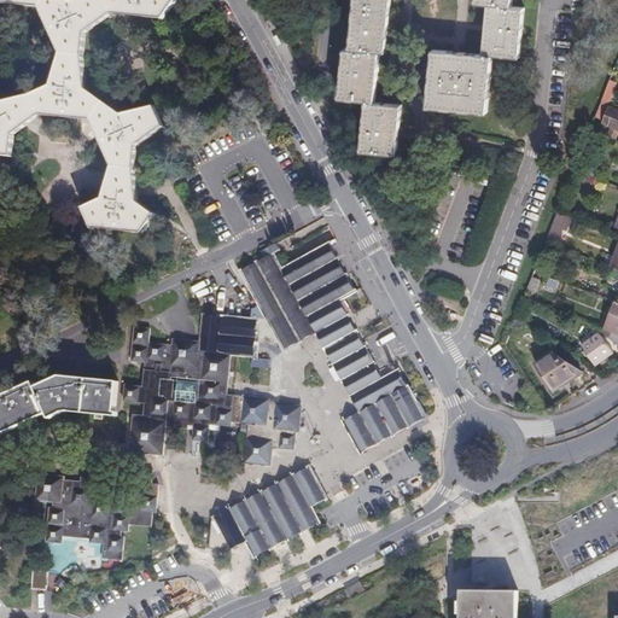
[(0,100),(0,155),(10,155),(11,135),(36,116),(91,118),(110,168),(100,198),(82,209),(88,231),(141,233),(155,215),(136,203),(133,168),(136,146),(161,128),(153,106),(120,115),(85,87),(80,54),(82,34),(109,13),(162,17),(173,0),(73,0),(68,1),(65,0),(0,0),(0,3),(38,5),(58,52),(51,85),(28,94),(0,100)]
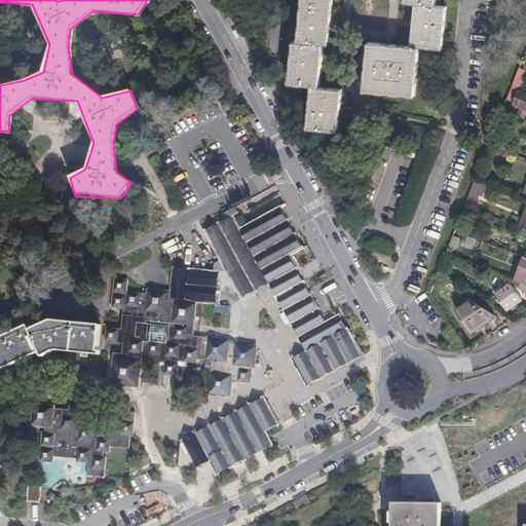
[(330,0),(299,0),(295,39),(321,42),(326,42),(330,0)]
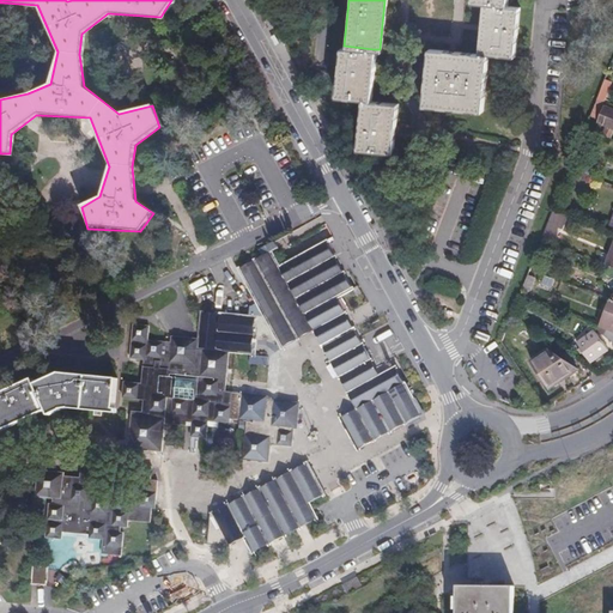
[(509,6),(483,4),(479,52),(490,53),(516,55),(521,7),(509,6)]
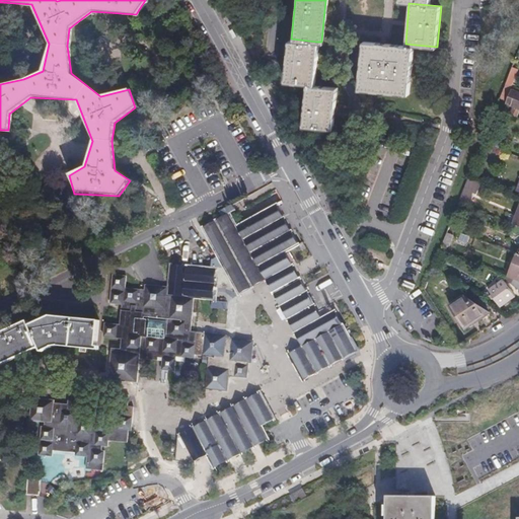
[(291,39),(284,39),(280,81),(306,83),(312,84),(316,42),(291,39)]
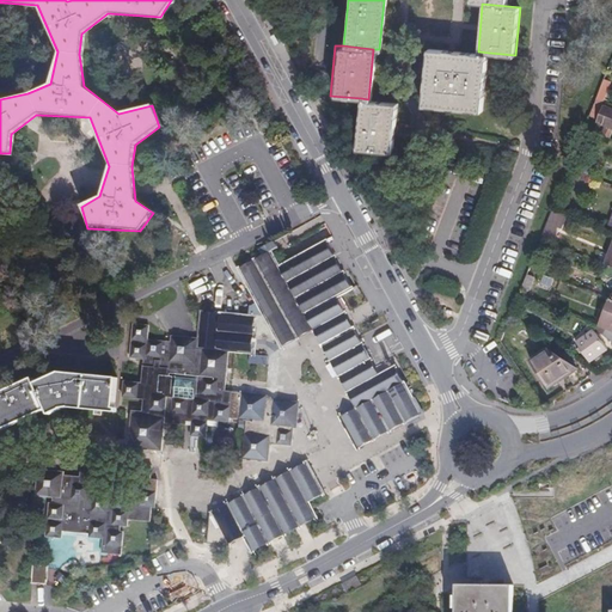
[(478,51),(426,47),(420,108),(483,115),(489,53),(478,51)]
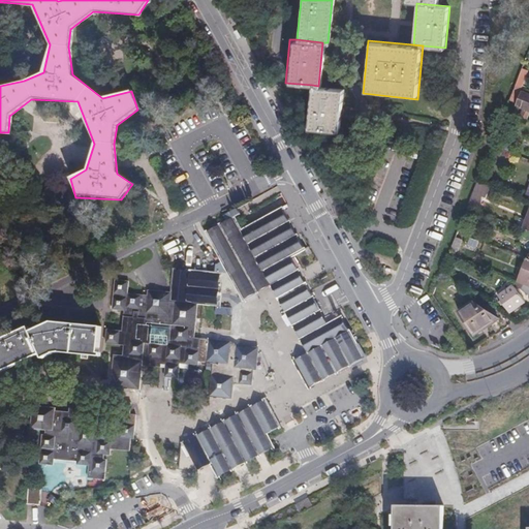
[(524,70),(518,68),(510,86),(517,88),(524,70)]
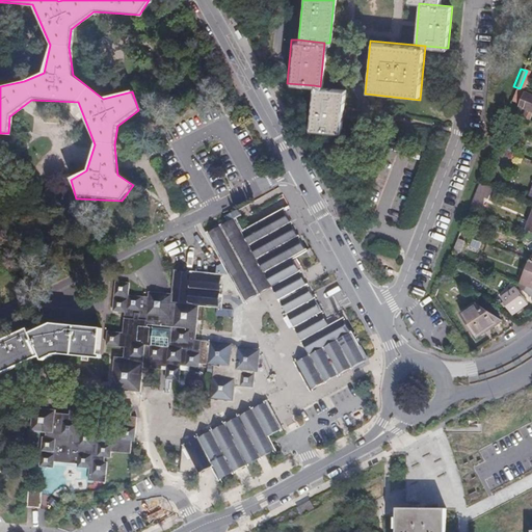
[(314,85),(310,129),(339,132),(343,88),(320,86),(314,85)]
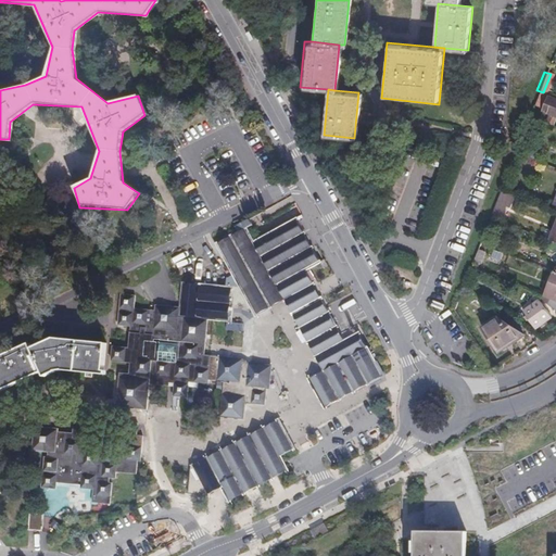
[(543,92),(536,90),(532,103),(539,105),(543,92)]
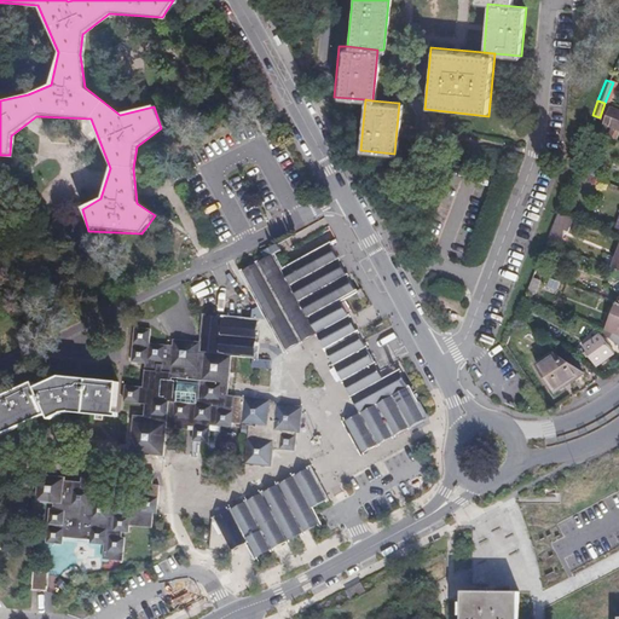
[(618,111),(607,106),(601,123),(609,127),(608,129),(613,132),(615,128),(618,129),(618,111)]
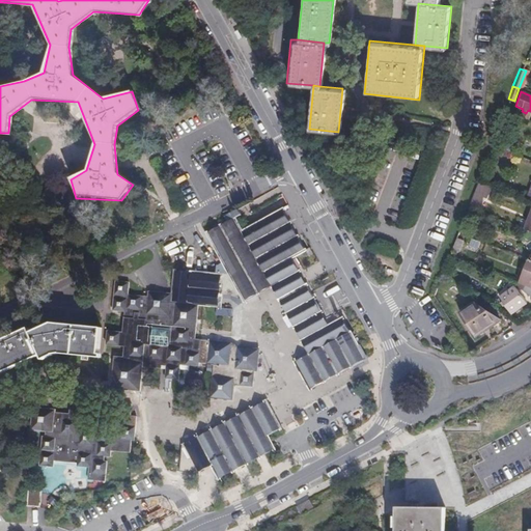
[(530,139),(530,138),(523,135),(519,145),(527,149),(530,139)]
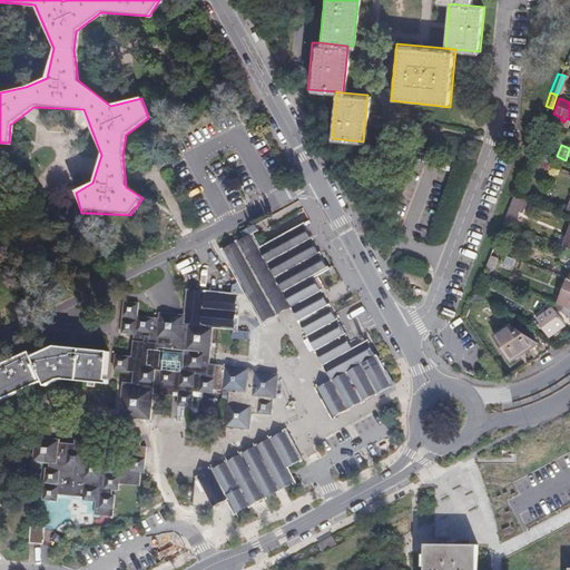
[(546,164),(549,155),(537,150),(532,158),(534,159),(546,164)]
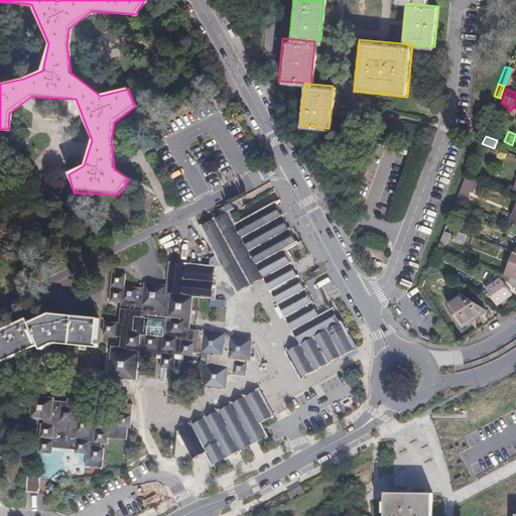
[(495,155),(498,150),(494,148),(484,144),(482,149),(495,155)]
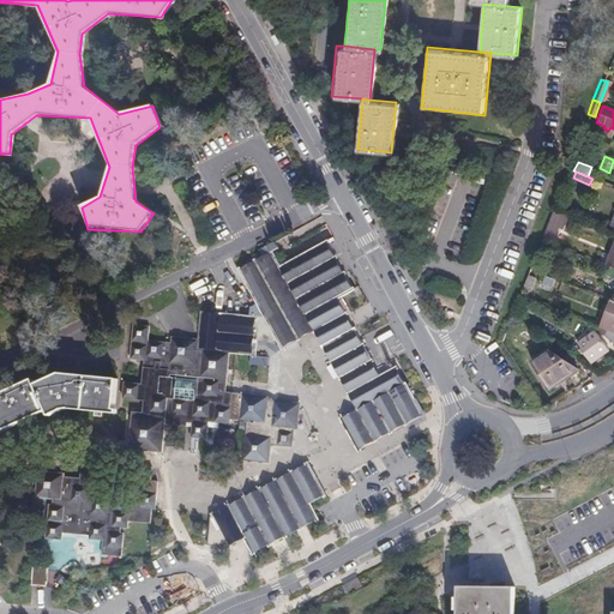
[(564,215),(551,209),(542,230),(549,234),(553,224),(559,227),(564,215)]
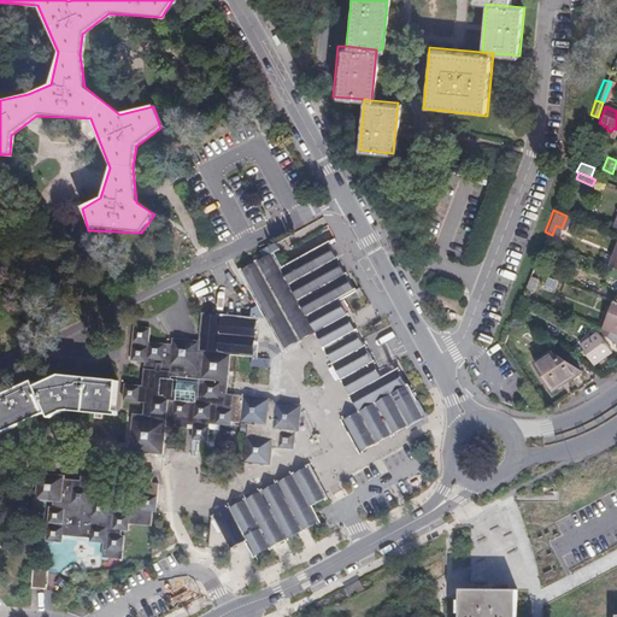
[(259,274),(240,283),(276,350),(295,339),(313,329),(346,311),(340,300),(357,291),(348,274),(338,254),(327,236),(276,264),(259,274)]
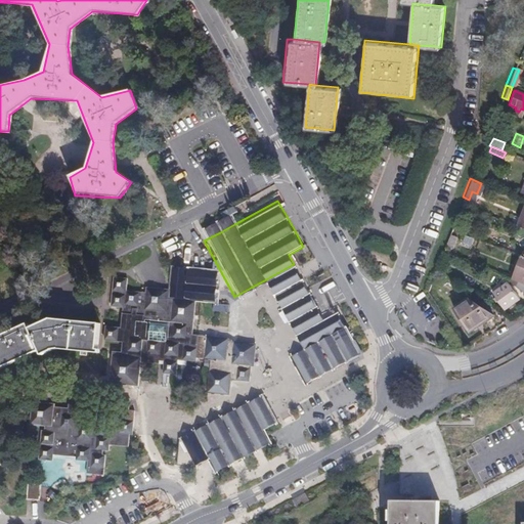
[(461,202),(455,214),(462,216),(466,205),(461,202)]
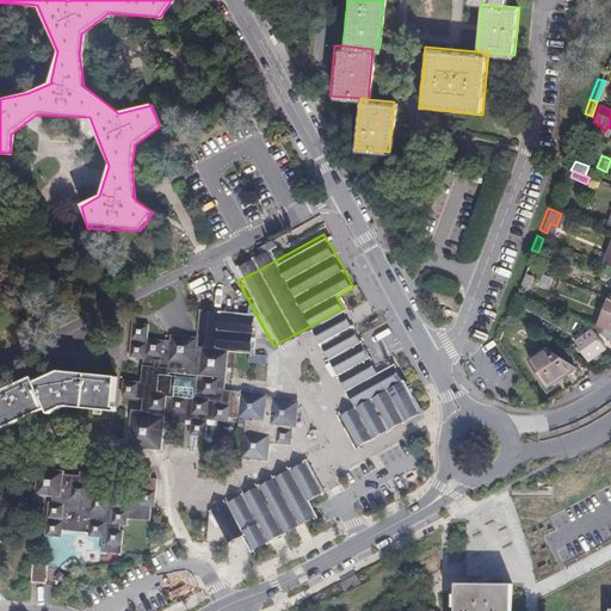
[(600,263),(610,266),(610,238),(605,253),(600,263)]
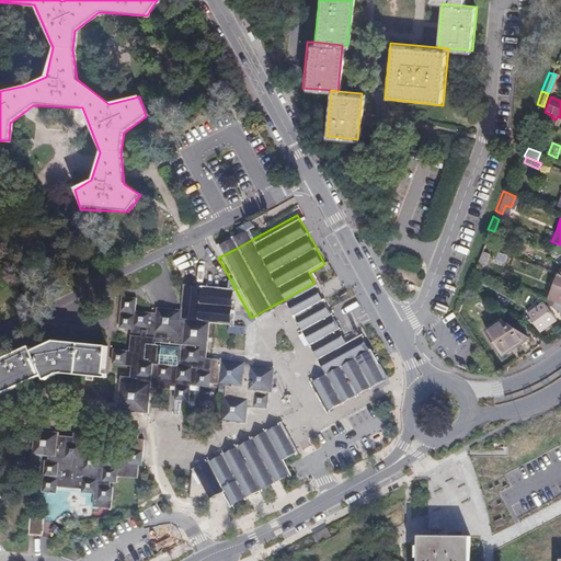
[(551,241),(556,232),(550,230),(547,239),(551,241)]
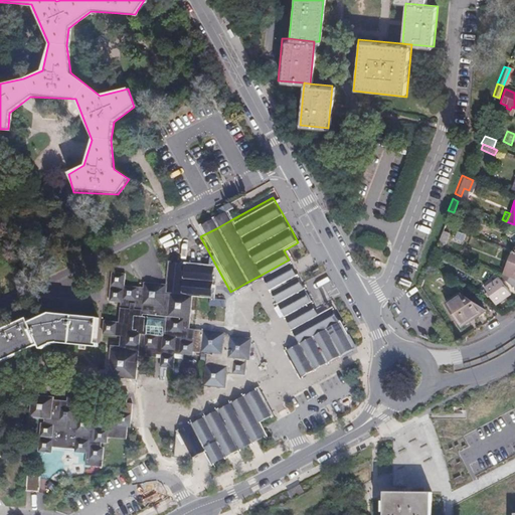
[(441,230),(437,240),(442,242),(446,232),(441,230)]
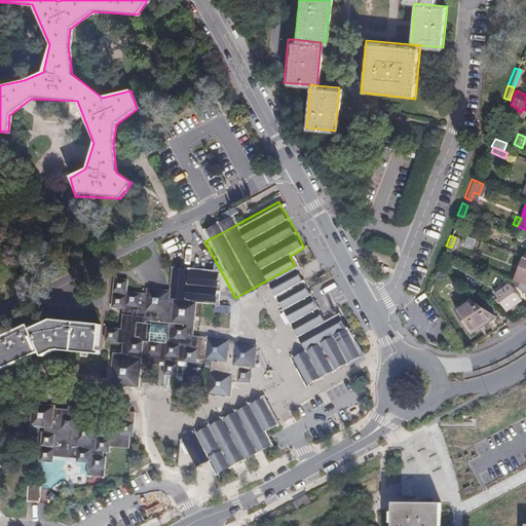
[(521,256),(512,279),(517,282),(525,285),(525,258),(523,257),(521,256)]
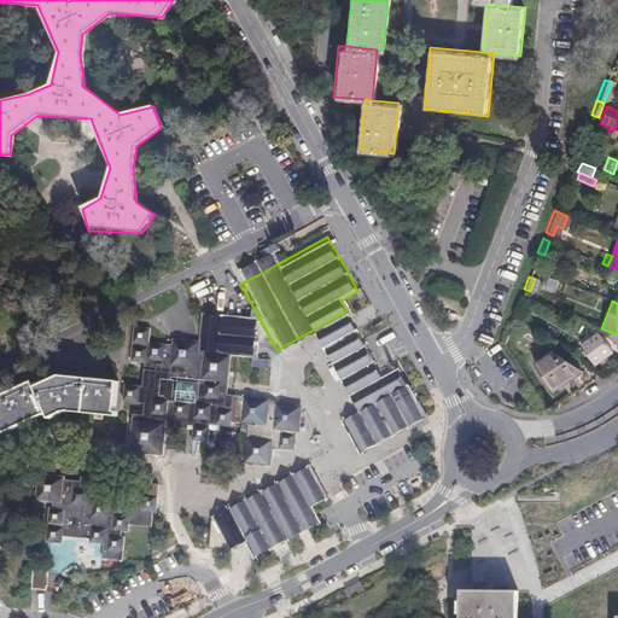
[(353,322),(347,312),(314,330),(320,342),(360,413),(345,421),(367,459),(427,421),(400,371),(383,379),(353,322)]
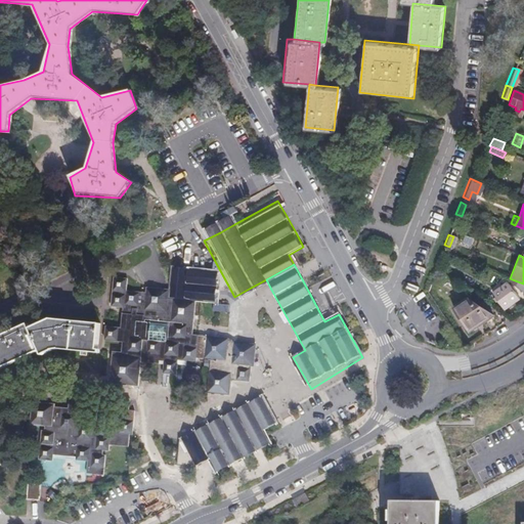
[(122,344),(121,354),(112,354),(108,386),(137,388),(140,364),(158,366),(158,363),(160,363),(163,363),(162,376),(163,376),(175,377),(177,362),(195,363),(195,360),(209,361),(206,395),(229,397),(230,383),(249,385),(250,368),(253,368),(256,346),(234,344),(234,341),(191,337),(193,304),(216,306),(218,272),(170,267),(168,291),(145,289),(144,295),(125,293),(126,281),(113,279),(110,309),(122,310),(120,330),(105,329),(103,343),(122,344)]
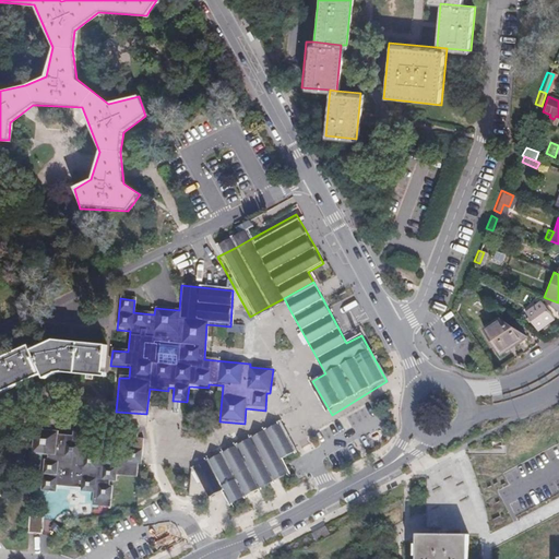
[(558,313),(558,310),(558,302),(549,299),(547,305),(558,313)]
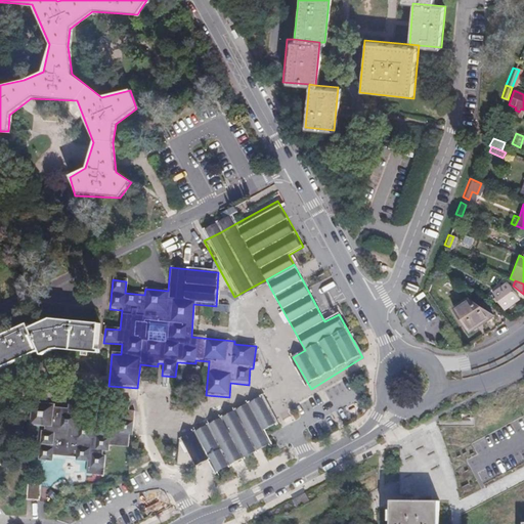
[(507,284),(490,293),(500,309),(513,301),(516,299),(507,284)]
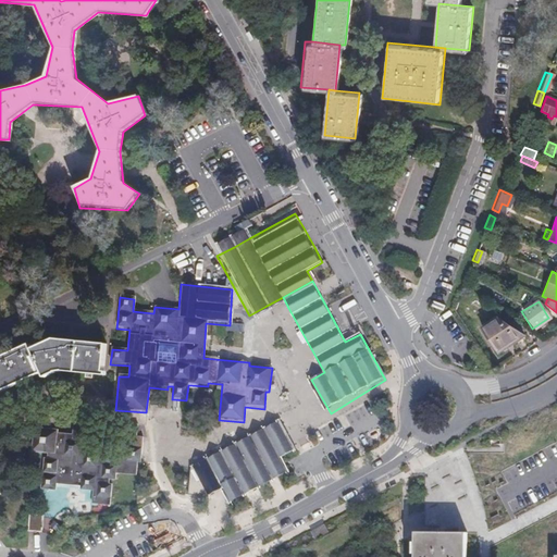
[(519,333),(495,317),(480,326),(496,351),(520,337),(519,333)]
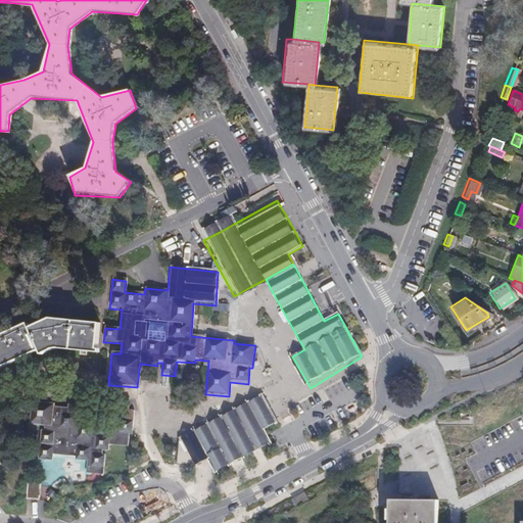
[(0,368),(39,350),(41,355),(51,351),(51,349),(58,349),(59,351),(96,354),(98,325),(50,320),(29,329),(27,325),(0,336),(0,368)]
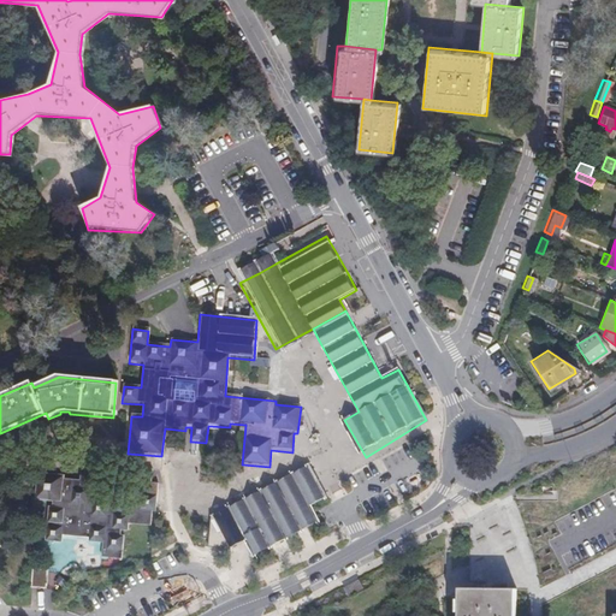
[(311,467),(215,516),(232,548),(249,539),(259,558),(323,526),(313,507),(327,499),(311,467)]
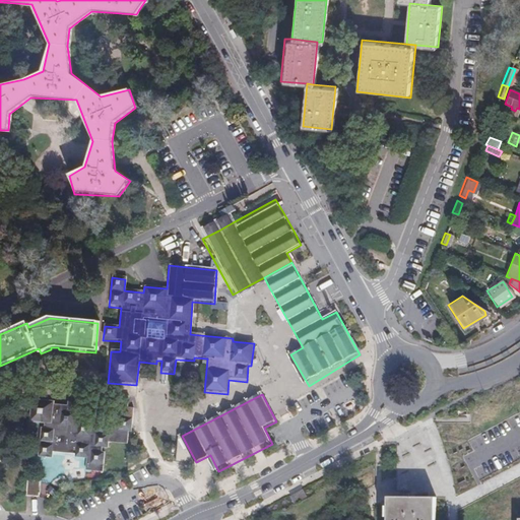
[(55,401),(30,399),(28,424),(43,426),(43,430),(41,430),(36,458),(51,458),(52,453),(75,455),(74,459),(86,460),(85,472),(103,473),(104,453),(102,453),(101,449),(108,450),(108,444),(127,445),(128,433),(131,433),(132,419),(129,419),(126,419),(127,397),(114,396),(113,416),(86,415),(87,399),(68,397),(67,405),(54,405),(55,401)]
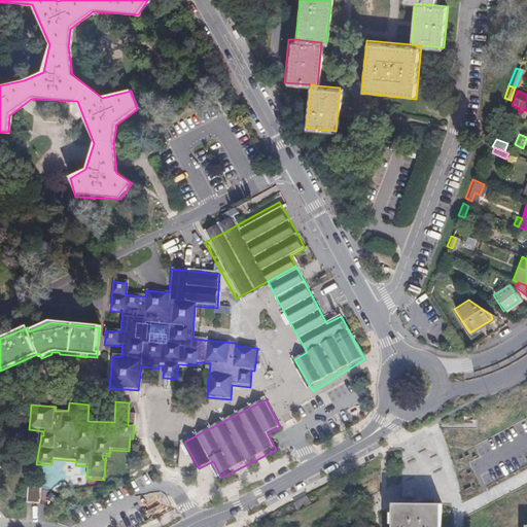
[(43,488),(30,487),(28,501),(40,503),(43,488)]
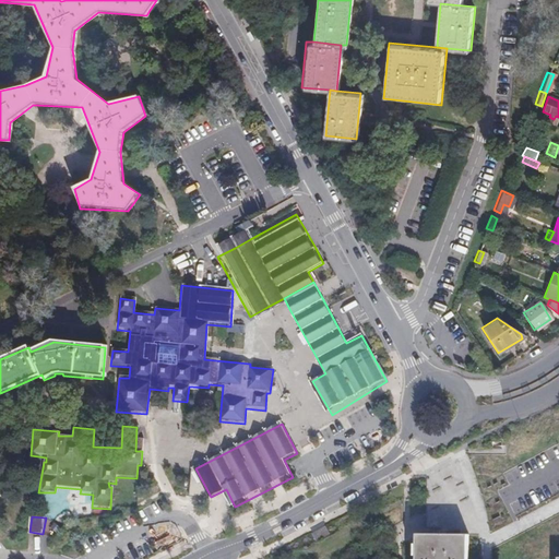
[(333,537),(328,527),(313,534),(319,544),(333,537)]
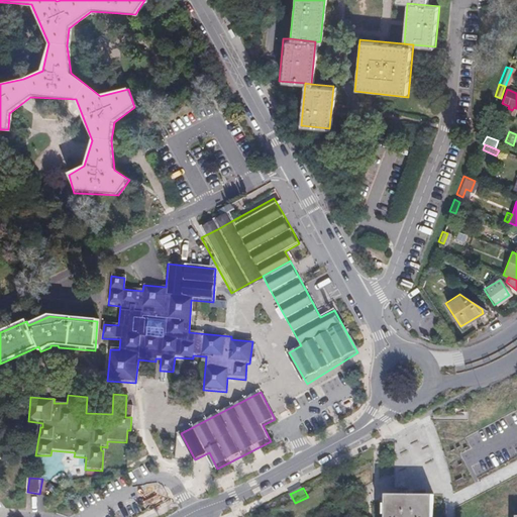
[(430,516),(430,493),(384,492),(383,516),(430,516)]
